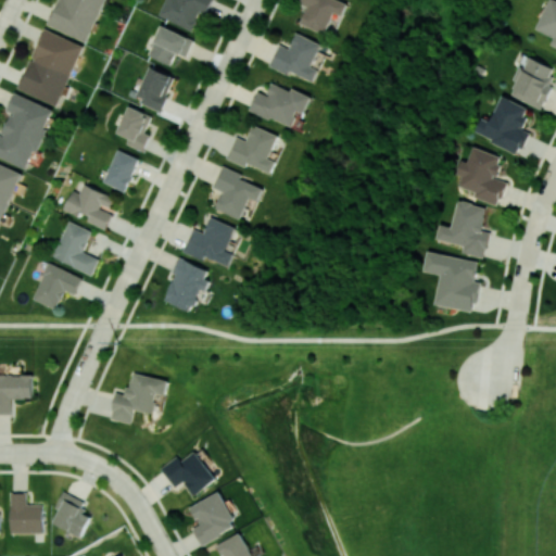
[(105,0),(59,0),(49,25),(89,41),(105,0)]
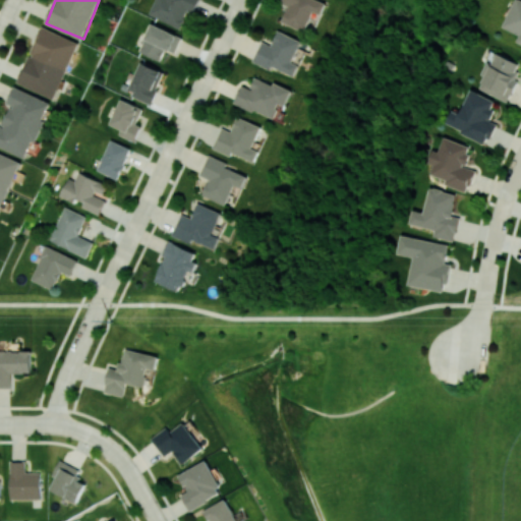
[(154,0),(149,14),(181,29),(189,10),(194,12),(199,0),(154,0)]
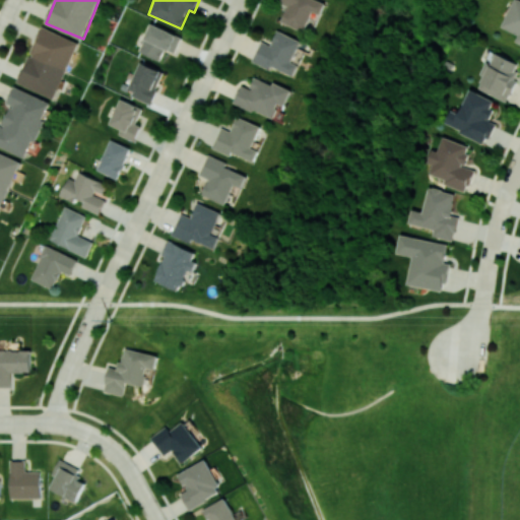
[(280,0),(280,2),(287,5),(281,21),(304,31),(312,11),(320,14),(325,3),(318,0),(280,0)]
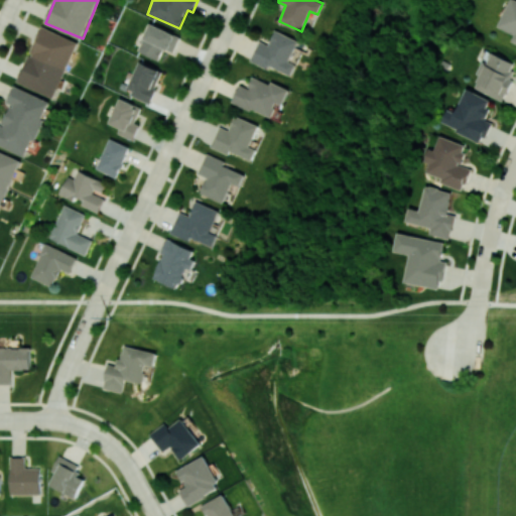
[(515,33),(512,41),(515,42),(515,0),(509,0),(499,27),(515,33)]
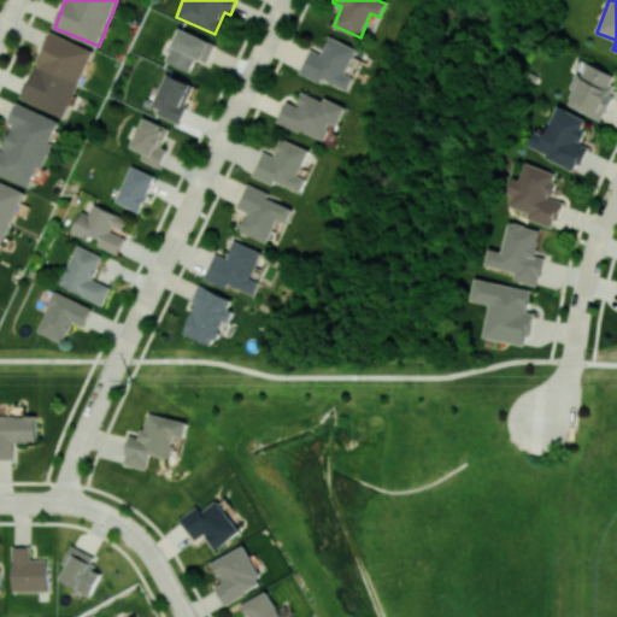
[(195,58),(209,63),(217,42),(177,28),(165,62),(191,71),(195,58)]
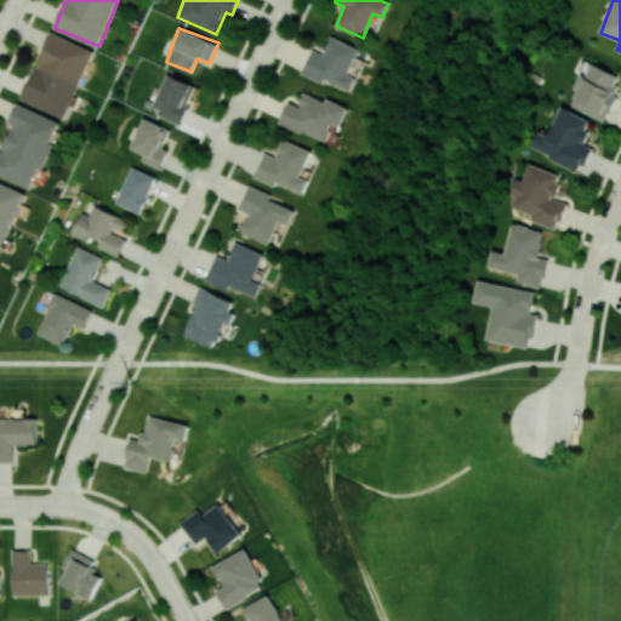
[(68,118),(93,49),(47,32),(22,101),(68,118)]
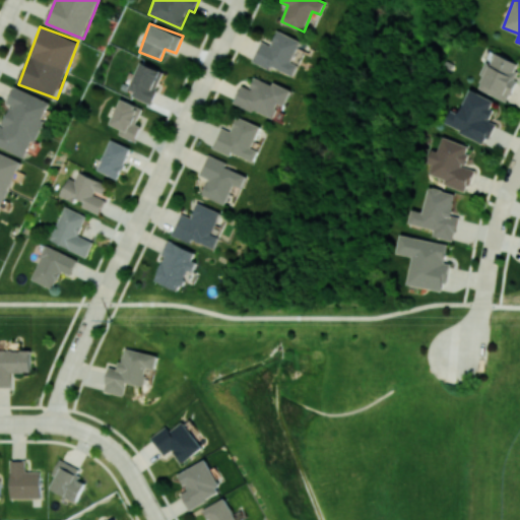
[(291,62),(301,41),(277,30),(271,45),(261,41),(252,61),(270,69),(271,66),(293,76),(298,64),(291,62)]
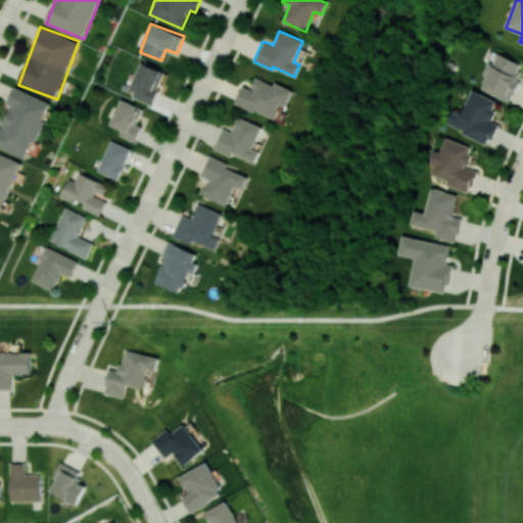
[(482,89),(509,101),(522,72),(522,63),(500,52),(482,89)]
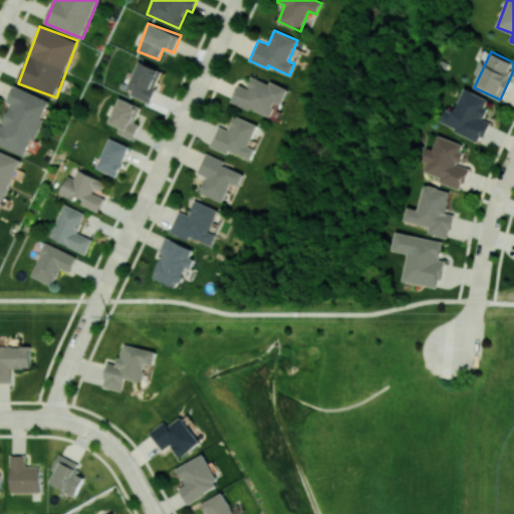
[(163,70),(140,61),(126,92),(150,102),(163,70)]
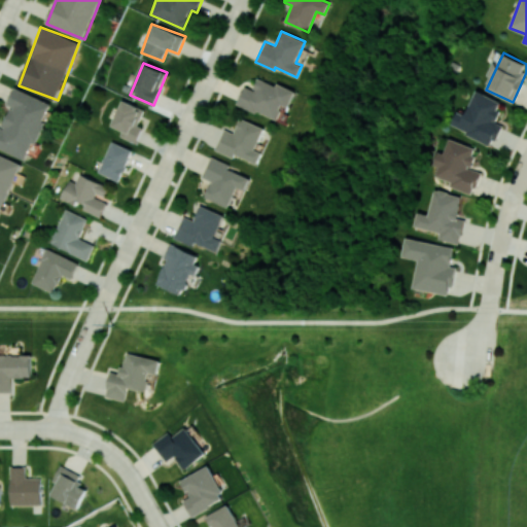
[(277,120),(283,105),(288,107),(294,92),(258,77),(253,90),(245,85),(238,104),(277,120)]
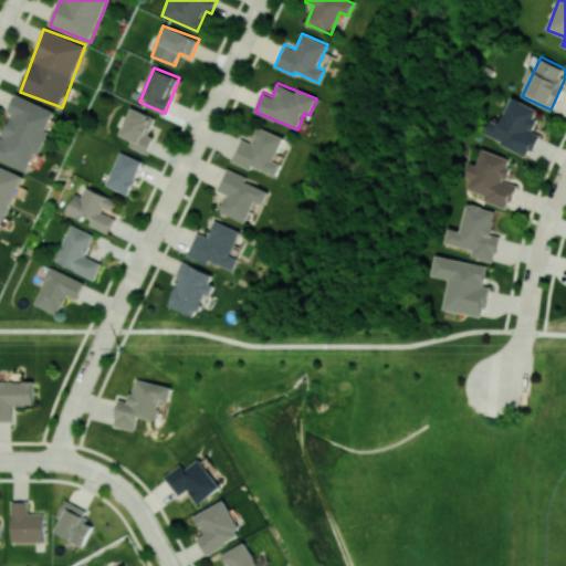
[(0,159),(30,171),(55,111),(16,94),(8,113),(12,115),(2,137),(0,136),(0,159)]
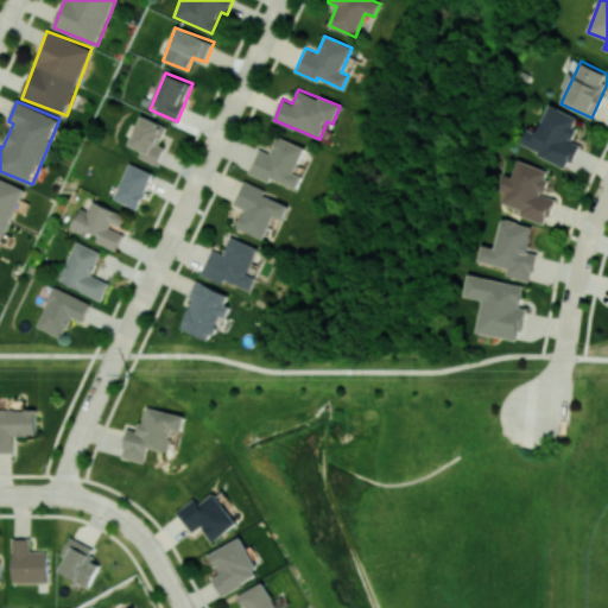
[(580,118),(550,105),(538,132),(527,127),(520,146),(570,168),(580,144),(570,140),(580,118)]
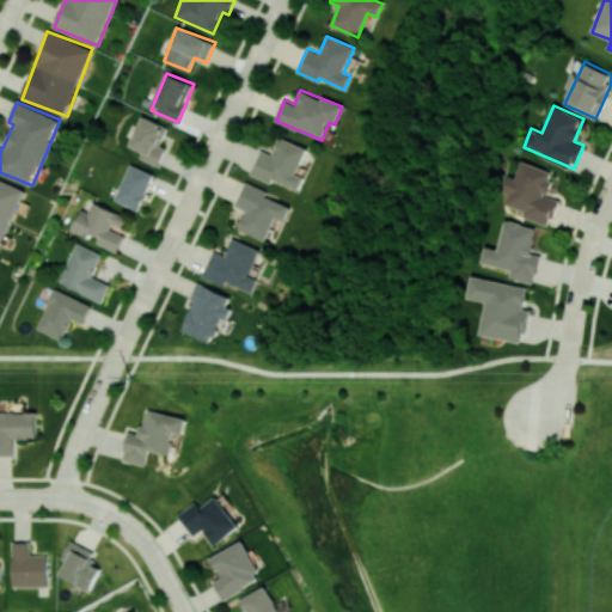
[(129,146),(142,151),(140,158),(158,165),(165,148),(160,146),(169,127),(142,116),(129,146)]
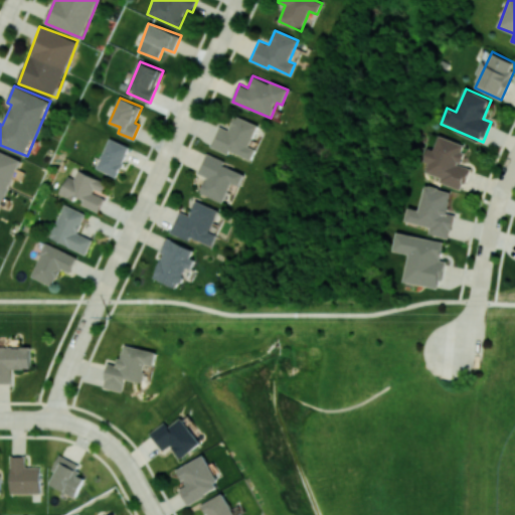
[(259,125),(234,115),(228,130),(218,126),(211,145),(250,161),(256,149),(249,146),(259,125)]
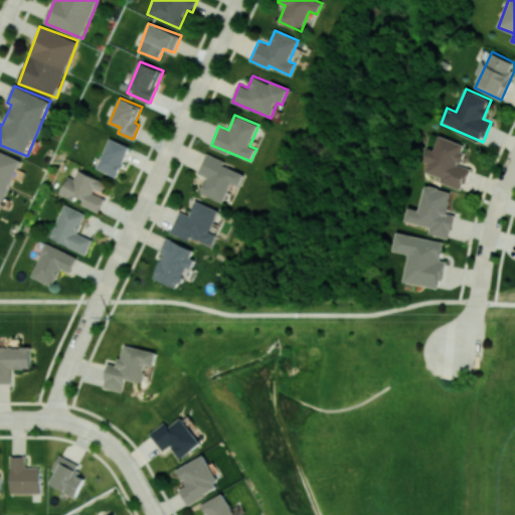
[(467,145),(439,136),(435,150),(428,148),(424,161),(430,162),(425,172),(441,177),(439,182),(463,190),(470,168),(460,165),(467,145)]
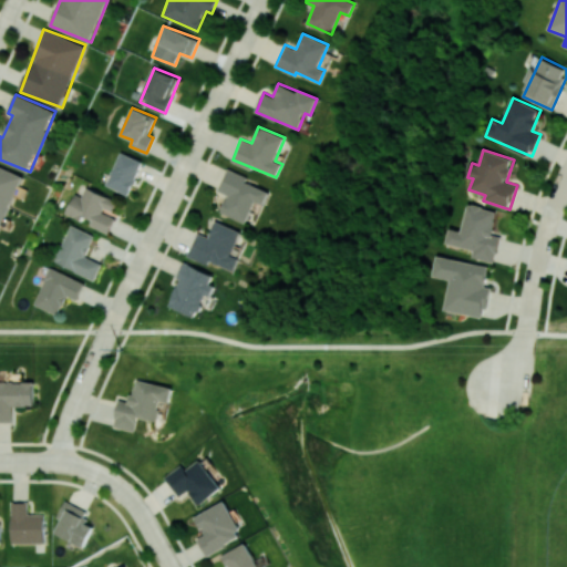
[(107,186),(131,195),(143,161),(120,152),(107,186)]
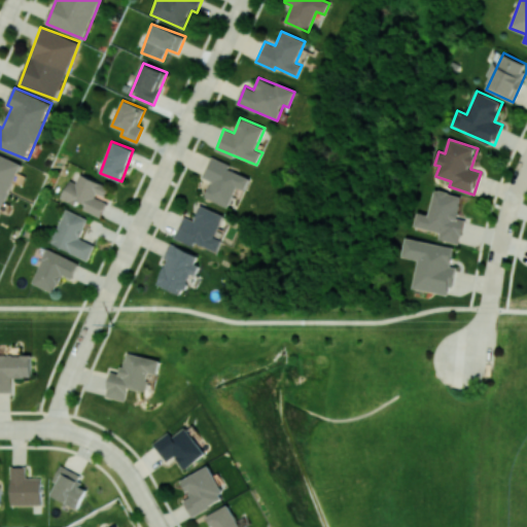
[(0,213),(21,164),(0,154),(0,213)]
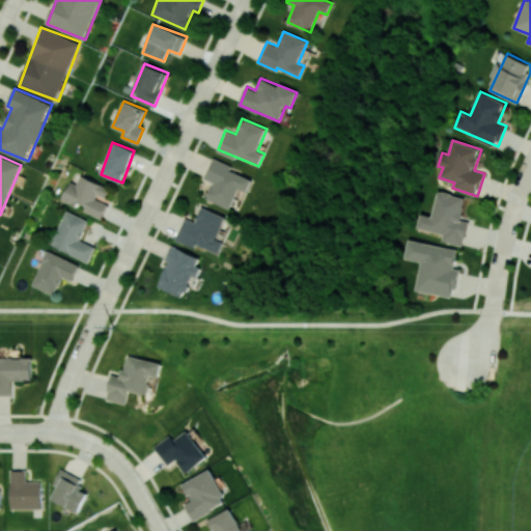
[(252,179),(230,170),(232,165),(213,158),(204,178),(213,183),(206,198),(230,208),(239,188),(247,192),(252,179)]
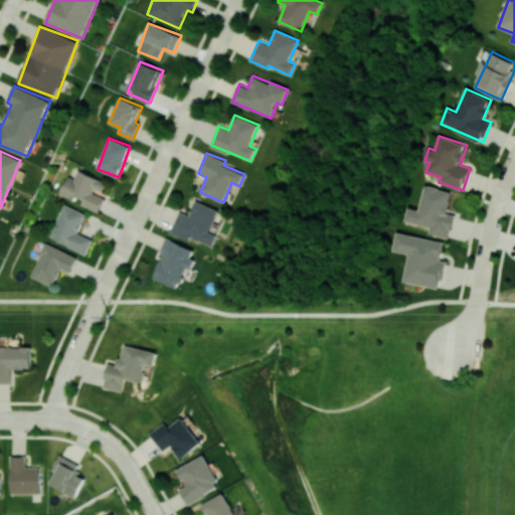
[(101,211),(106,195),(102,194),(107,180),(76,170),(74,178),(66,175),(60,194),(81,201),(80,204),(101,211)]
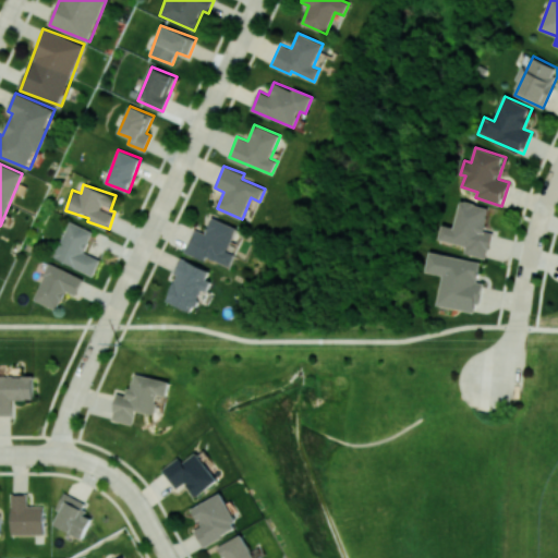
[(490,207),(461,201),(455,227),(443,225),(439,239),(466,246),(464,253),(487,258),(493,232),(484,230),(490,207)]
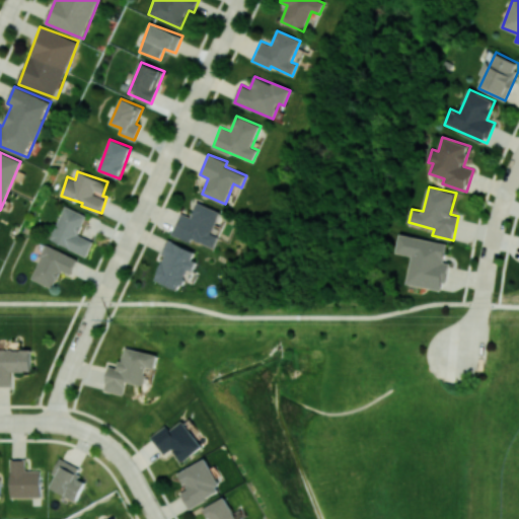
[(221,212),(198,202),(192,217),(180,213),(171,234),(191,242),(192,238),(214,248),(219,235),(212,233),(221,212)]
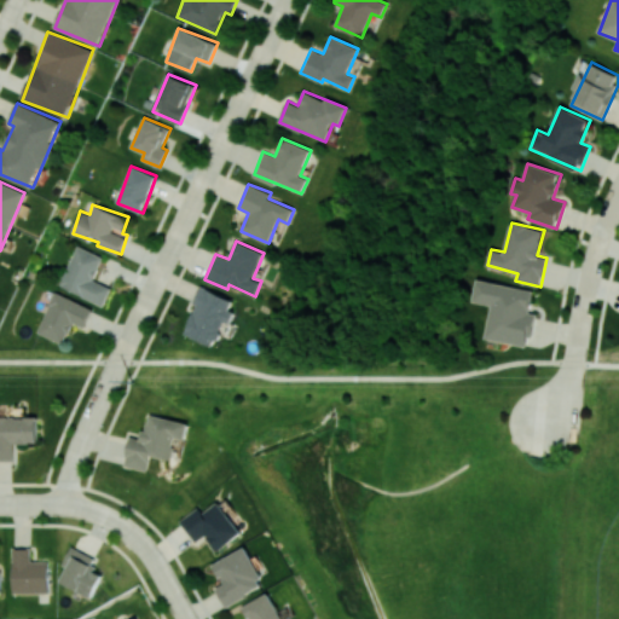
[(103,256),(75,246),(58,287),(104,305),(111,288),(93,279),(103,256)]
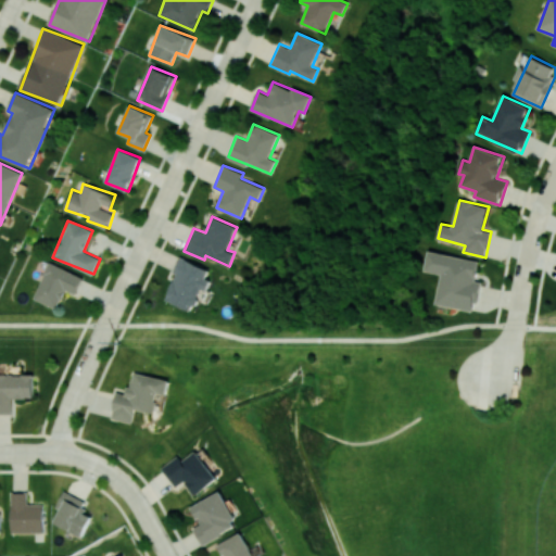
[(479,261),(429,251),(425,270),(442,274),(436,304),(476,312),(481,281),(476,280),(479,261)]
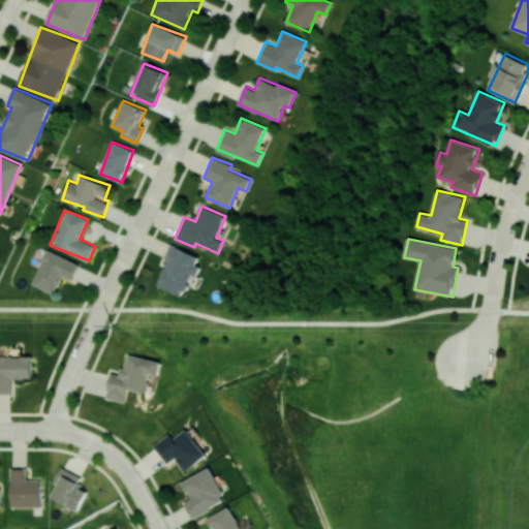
[(184,296),(192,275),(194,276),(201,256),(173,245),(157,285),(184,296)]
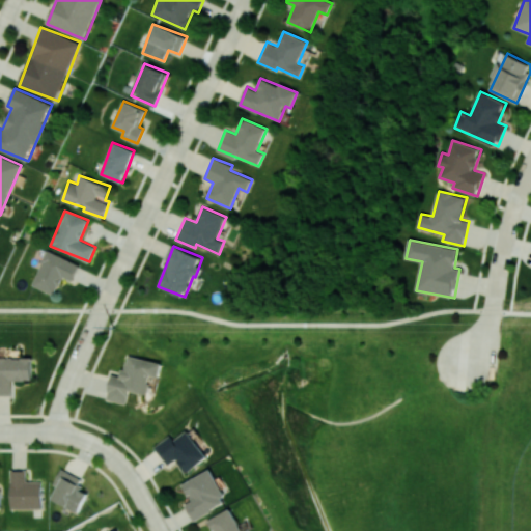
[(79,264),(47,250),(31,285),(54,295),(62,276),(73,280),(79,264)]
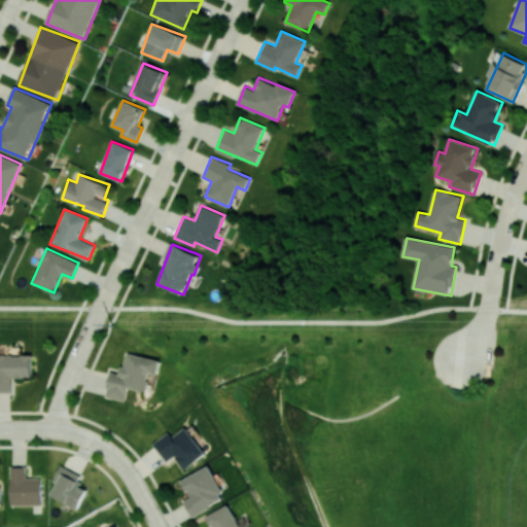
[(126,400),(129,388),(147,391),(150,373),(157,375),(161,359),(126,353),(121,374),(111,372),(106,396),(126,400)]
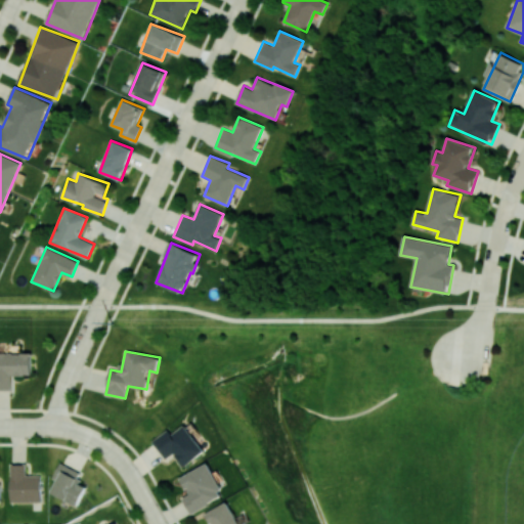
[(0,389),(11,390),(12,375),(32,376),(32,353),(0,352),(0,389)]
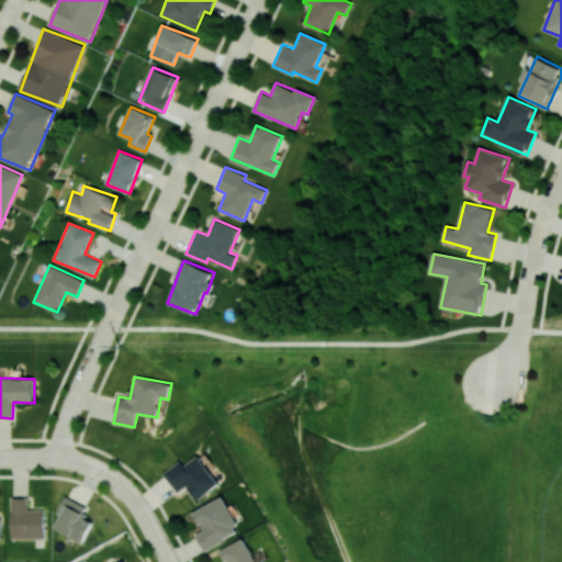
[(220,483),(197,456),(184,465),(180,459),(164,473),(178,492),(187,486),(198,501),(220,483)]
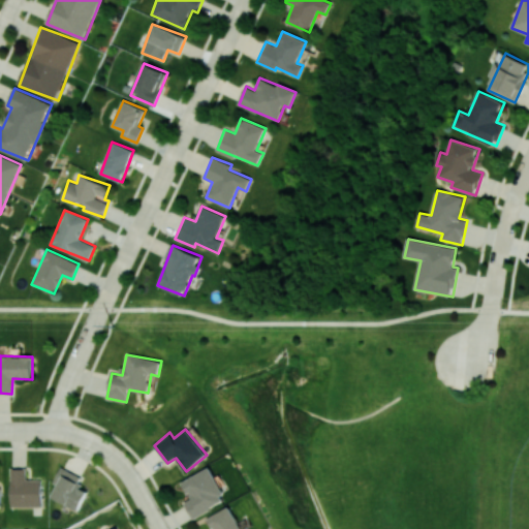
[(78,510),(88,491),(79,486),(82,477),(61,467),(53,484),(57,486),(51,497),(78,510)]
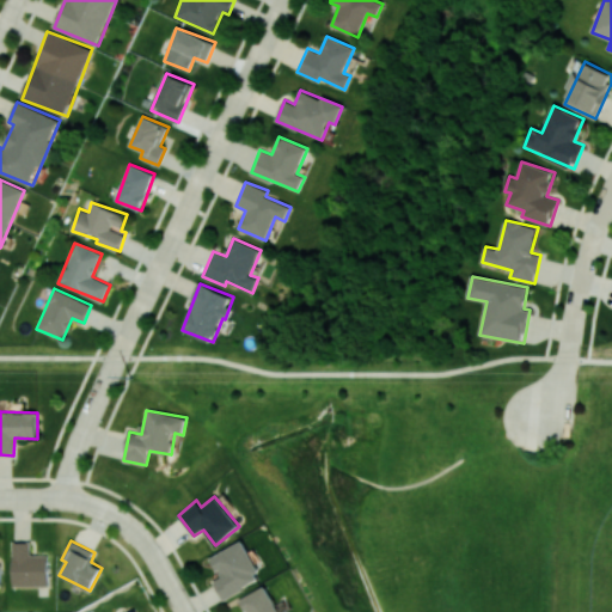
[(210,556),(220,576),(213,580),(222,599),(262,579),(243,540),(210,556)]
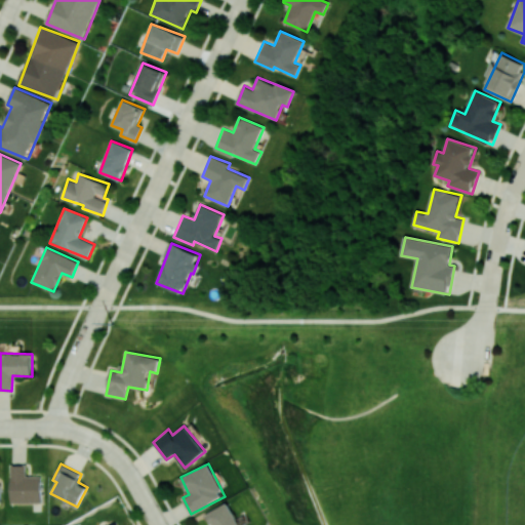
[(41,476),(27,476),(26,465),(10,466),(11,503),(42,502),(41,476)]
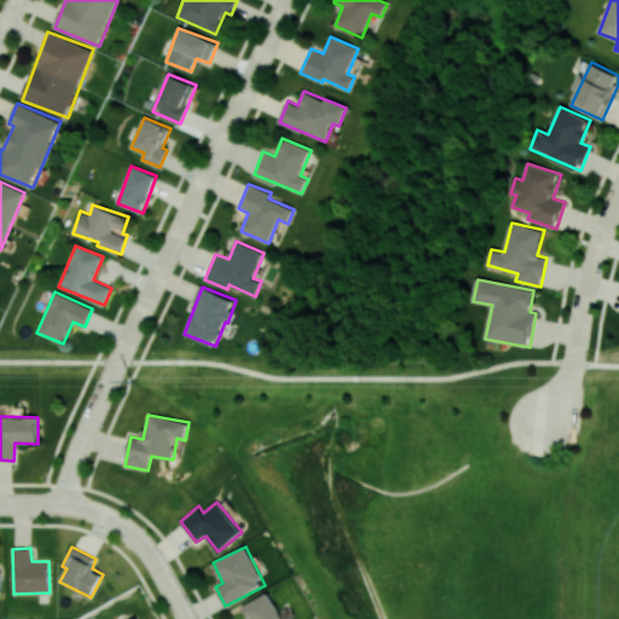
[(282,618),(267,593),(242,606),(249,618),(282,618)]
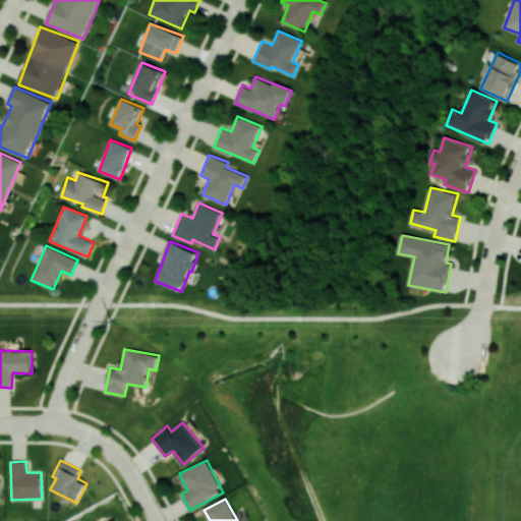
All buildings are outlined.
